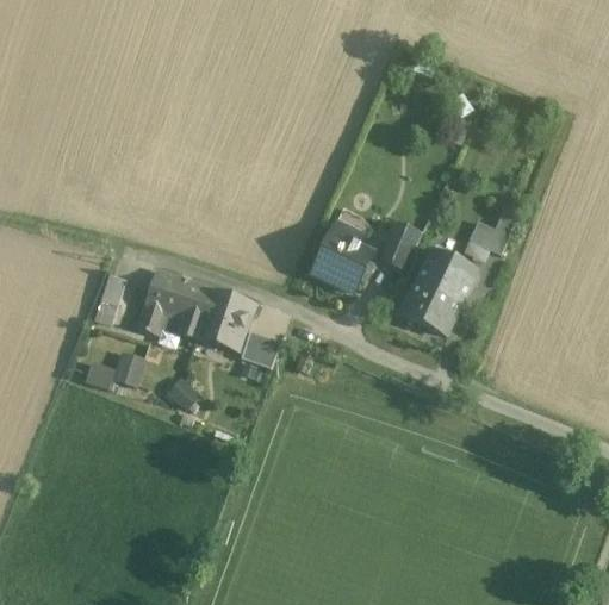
[(495,229),(478,222),(468,243),(502,256),(520,214),(503,207),(495,229)]
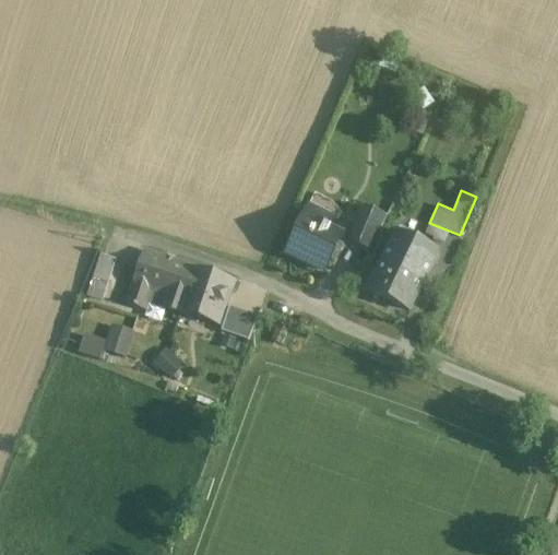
[(386,212),(361,201),(347,234),(371,244),(386,212)]
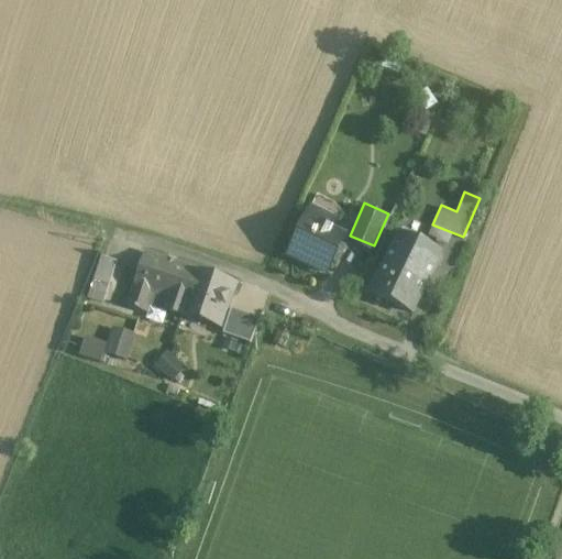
[(306,215),(288,253),(329,272),(344,238),(322,228),(324,223),(306,215)]
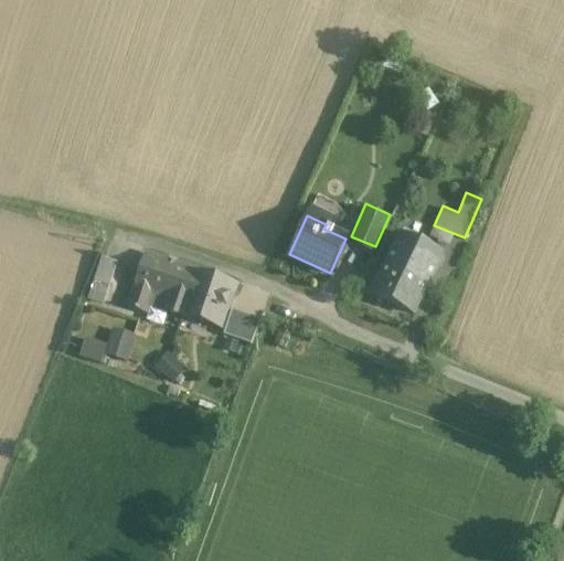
[(440,249),(400,231),(373,292),(413,309),(440,249)]
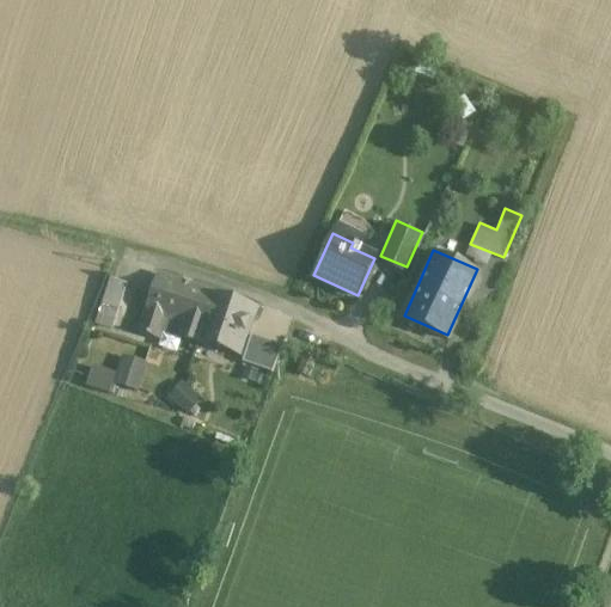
[(215,292),(159,274),(140,333),(160,339),(163,330),(166,318),(203,330),(215,292)]
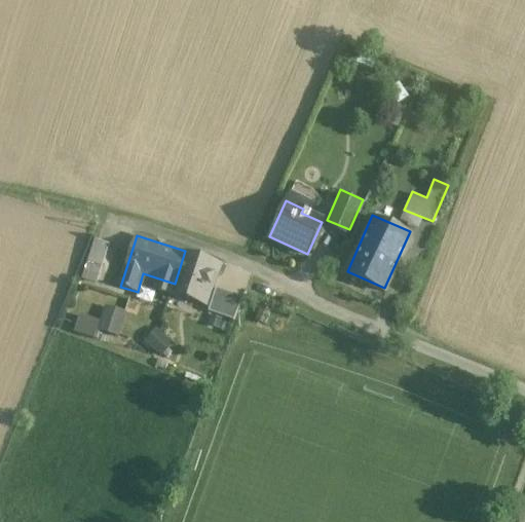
[(108,243),(94,238),(83,268),(98,272),(108,243)]
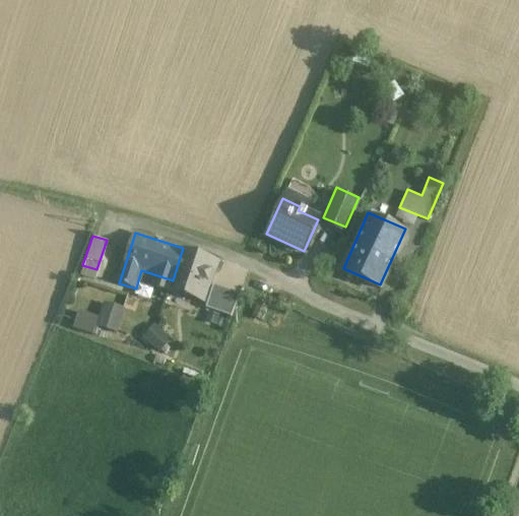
[(216,260),(183,250),(184,248),(183,248),(173,280),(141,270),(138,280),(170,291),(170,288),(203,300),(216,260)]
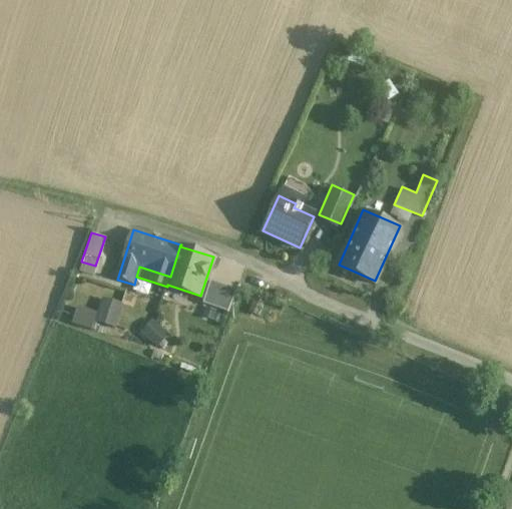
[(235,288),(210,280),(201,303),(226,310),(235,288)]
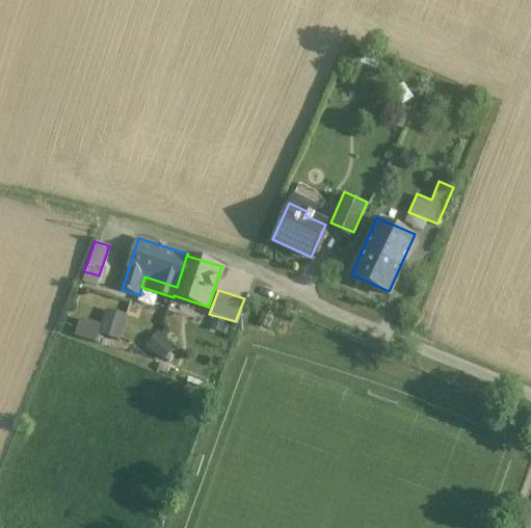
[(118,338),(127,312),(105,306),(97,332),(118,338)]
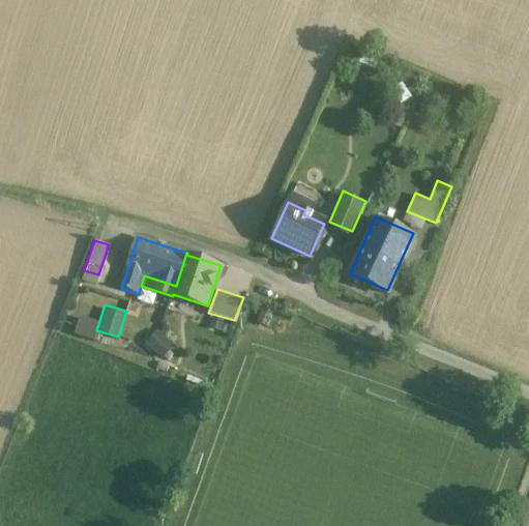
[(77,315),(74,332),(94,337),(98,319),(77,315)]
